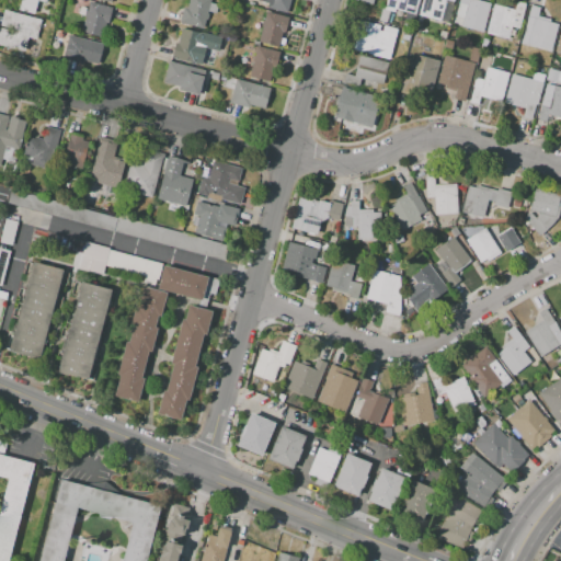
[(46,0),(46,2),(37,0),(33,14),(18,10),(20,0),(46,0)]
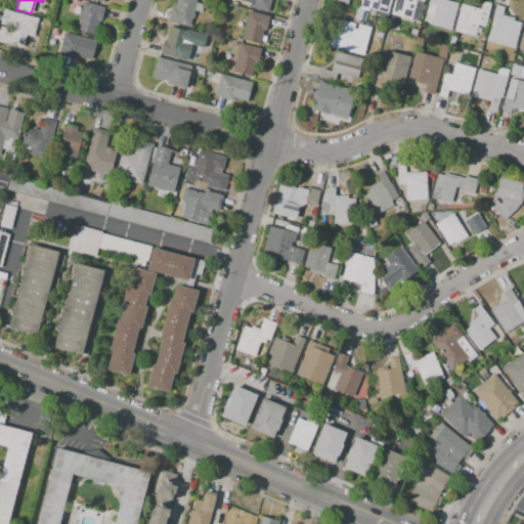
[(195,0),(189,28),(167,22),(171,7),(174,7),(176,0),(195,0)]
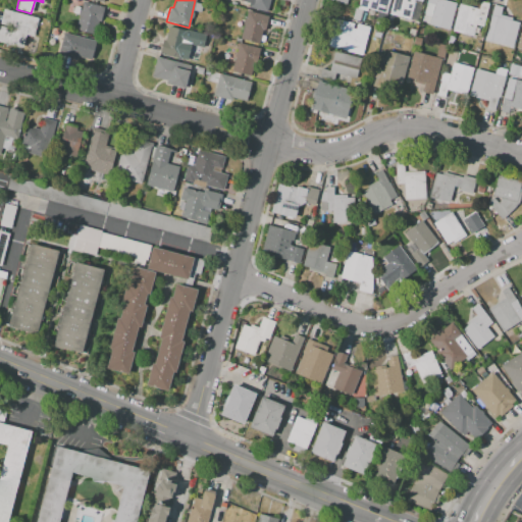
[(269,0),(266,12),(249,7),(250,3),(240,0),(269,0)]
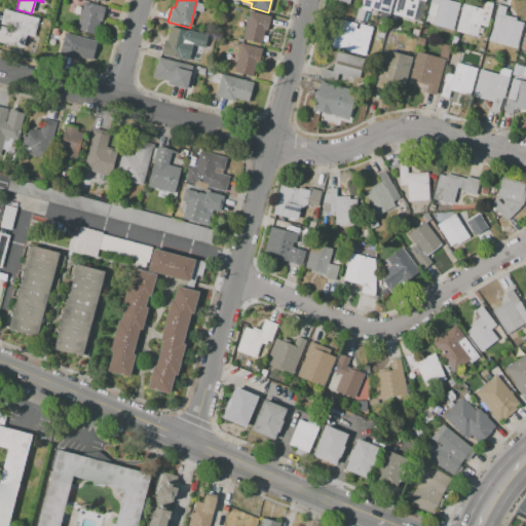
[(363,0),(361,9),(371,12),(371,8),(389,13),(392,0),(363,0)]
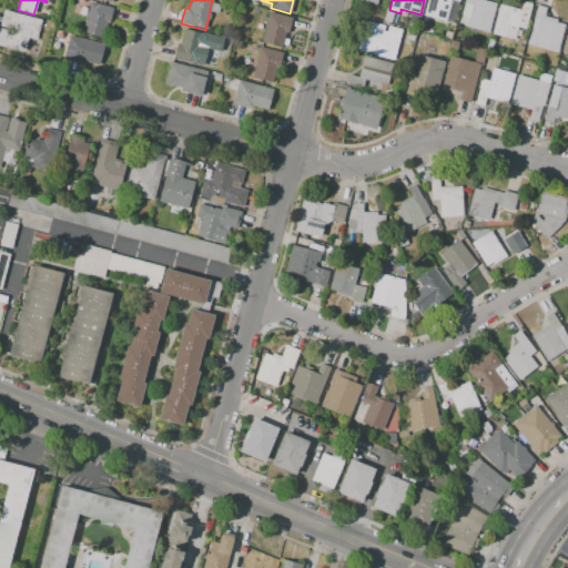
[(427,0),(423,16),(428,17),(453,23),(458,0),(427,0)]
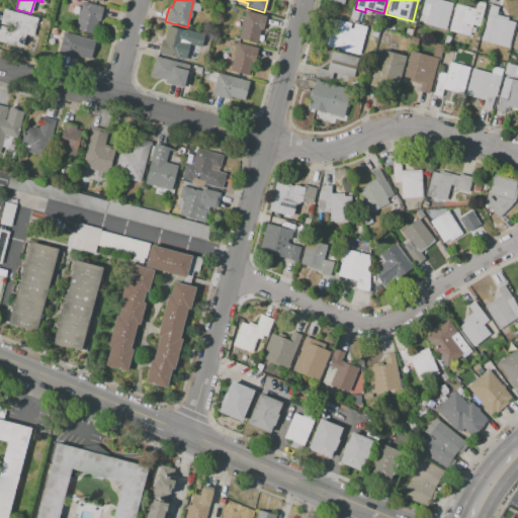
[(425,0),(424,4),(430,5),(426,25),(446,29),(452,3),(440,0),(425,0)]
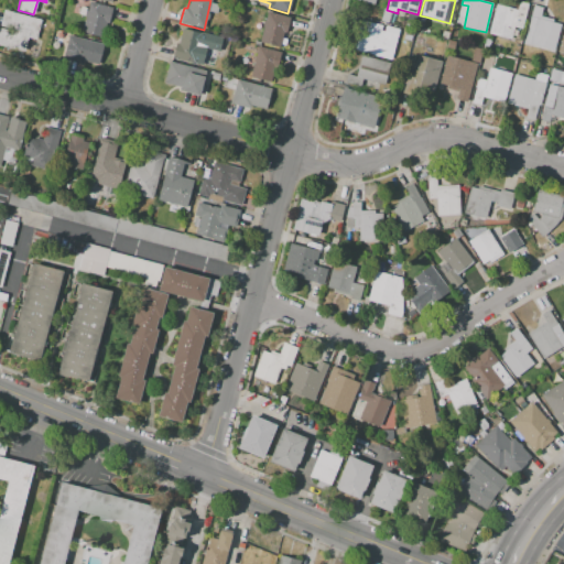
[(496,4),(488,33),(511,40),(514,25),(521,28),(527,3),(519,1),(517,10),(496,4)]
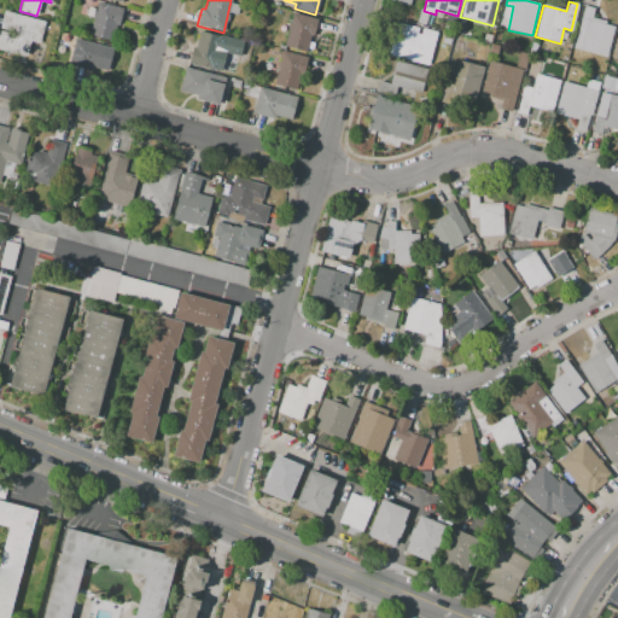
[(98,3),(123,9),(115,41),(89,35),(98,3)]
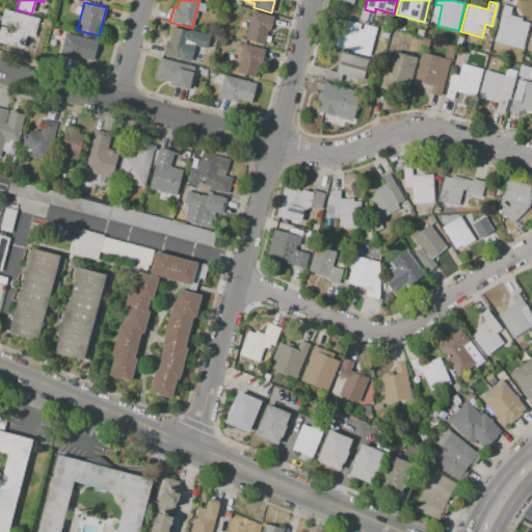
[(504,5),(500,20),(506,21),(501,43),(522,48),(528,23),(508,18),(511,7),(504,5)]
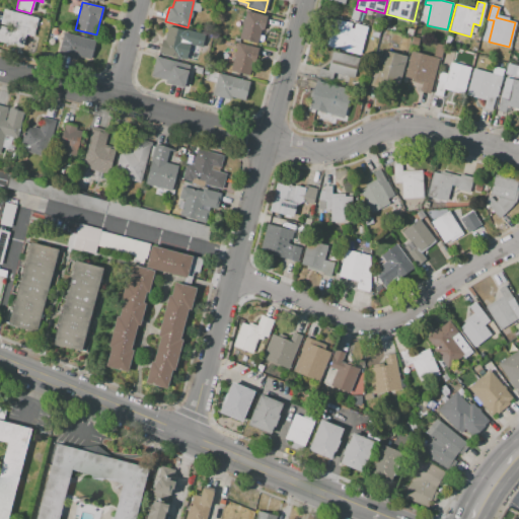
[(0,25),(4,9),(36,18),(32,34),(26,33),(22,48),(0,42),(0,25)]
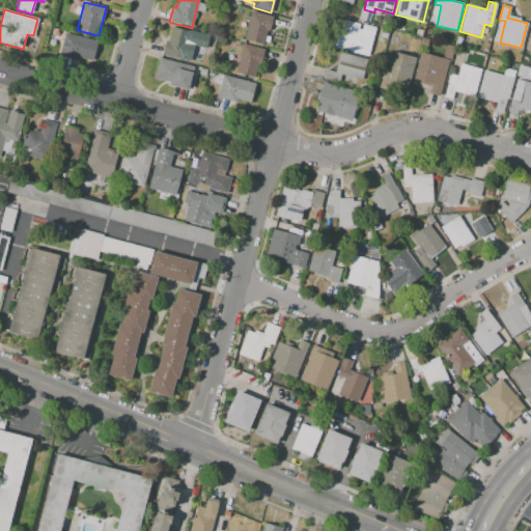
[(244,39),(252,10),(273,16),(269,31),(267,30),(262,44),(244,39)]
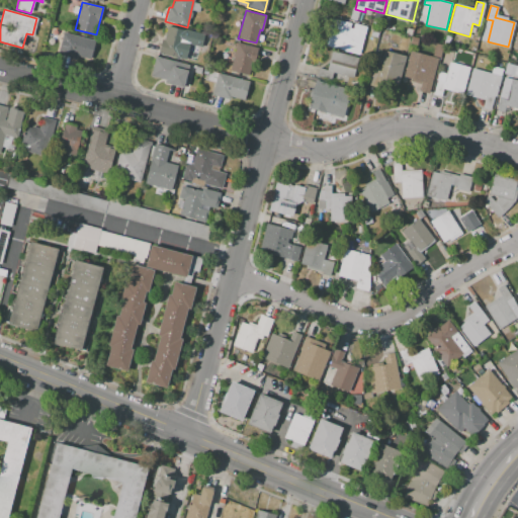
[(394,31),(381,28),(385,14),(391,15),(389,25),(395,27),(394,31)]
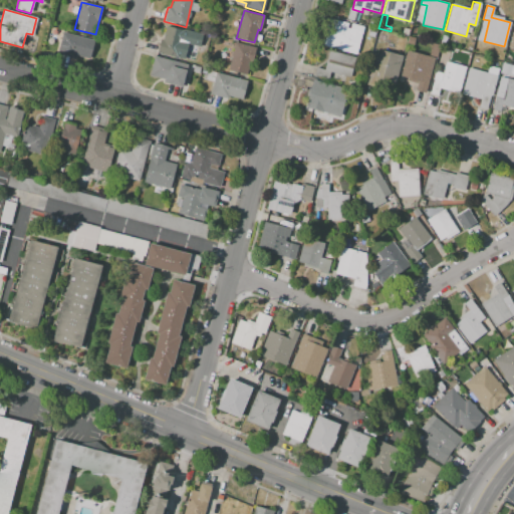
[(328,17),(363,26),(355,54),(321,45),(328,17)]
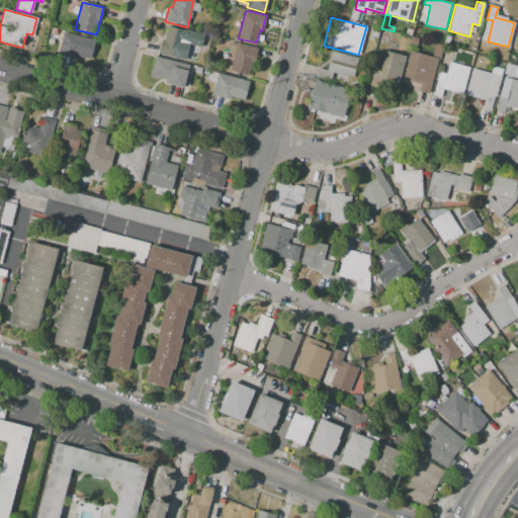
[(185,31),(179,59),(158,54),(162,38),(163,39),(167,26),(185,31)]
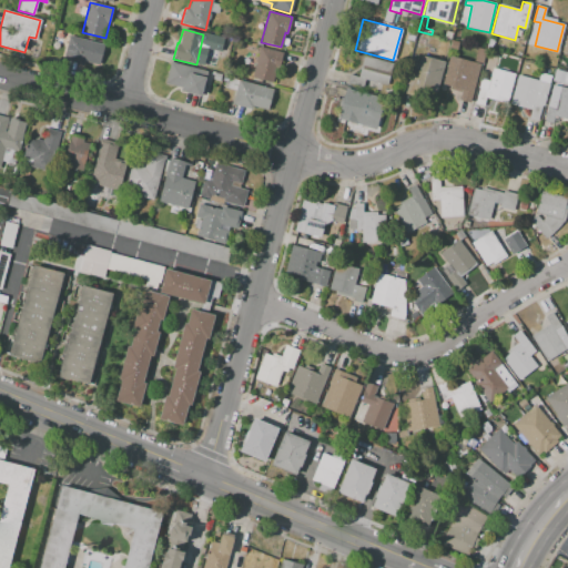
[(103,44),(98,66),(83,61),(82,63),(64,59),(70,37),(103,44)]
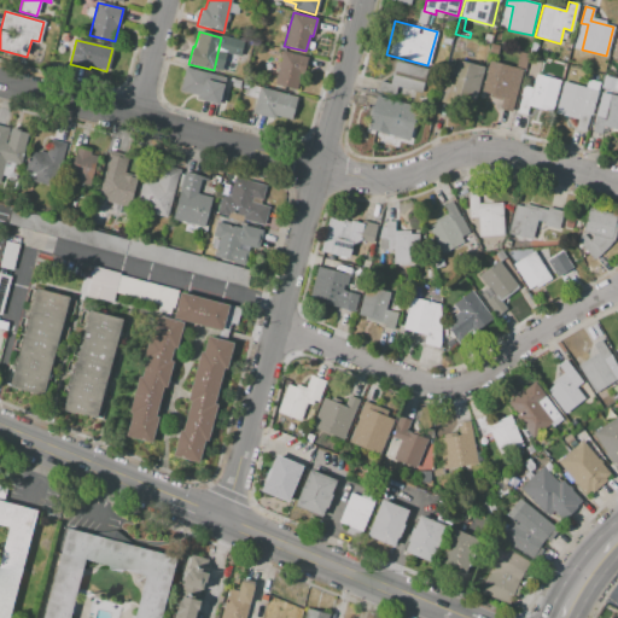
[(535,56),(529,54),(532,40),(538,41),(535,56)]
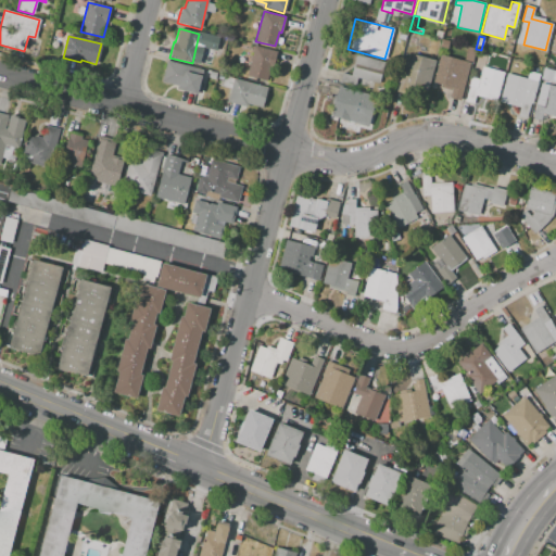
[(449,40),(446,48),(440,47),(442,39),(449,40)]
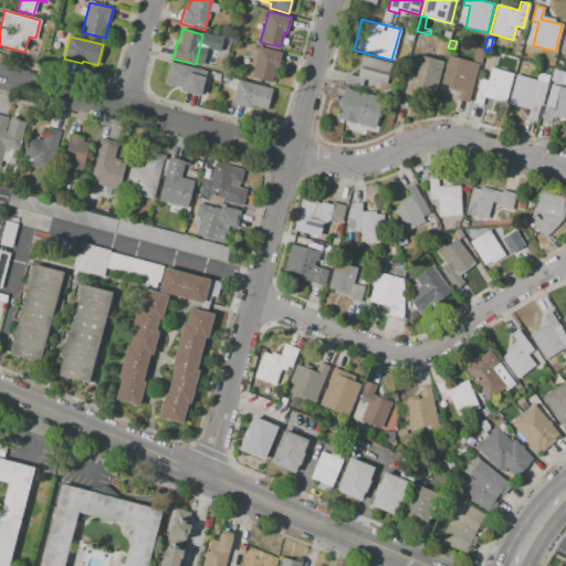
[(250,76),(258,45),(282,52),(279,63),(276,62),(272,82),(250,76)]
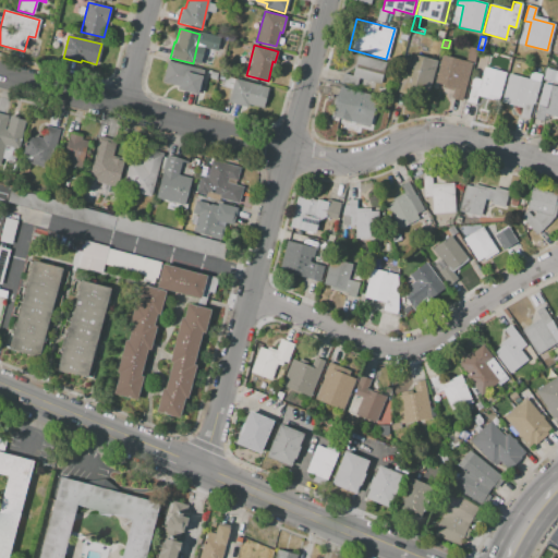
[(469,47),(477,49),(474,61),(465,59),(469,47)]
